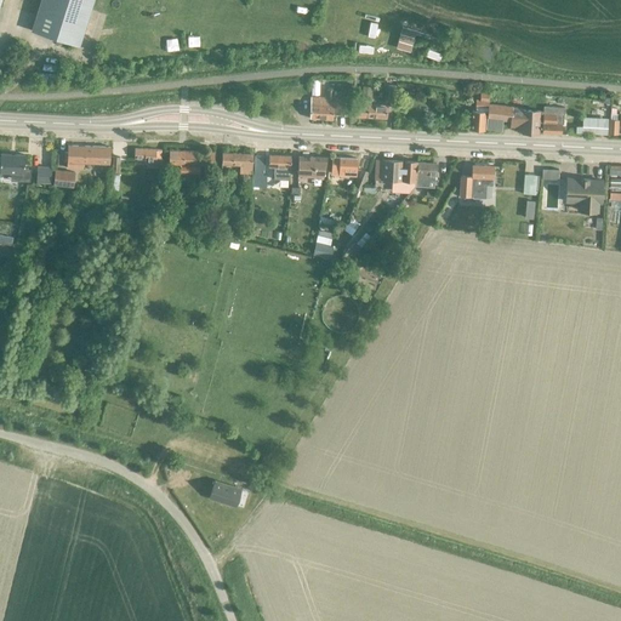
[(79,45),(93,0),(41,0),(32,30),(79,45)]
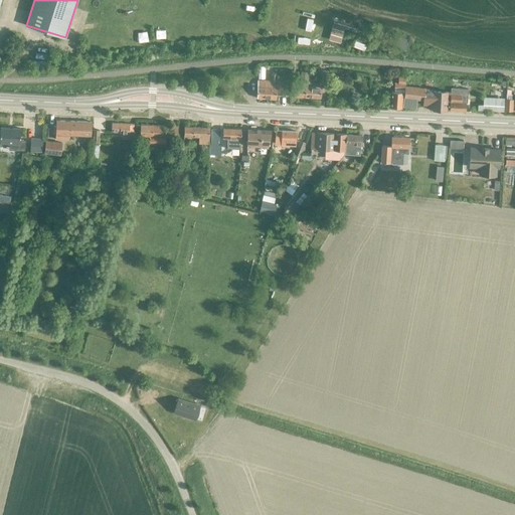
[(301,70),(300,83),(308,84),(310,71),(301,70)]
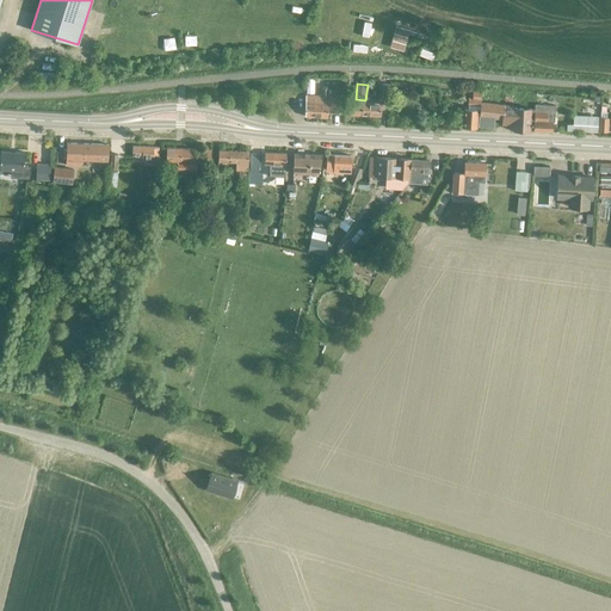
[(306,96),(304,116),(327,117),(328,103),(328,102),(328,93),(332,93),(332,90),(328,90),(328,88),(321,87),(321,96),(306,96)]
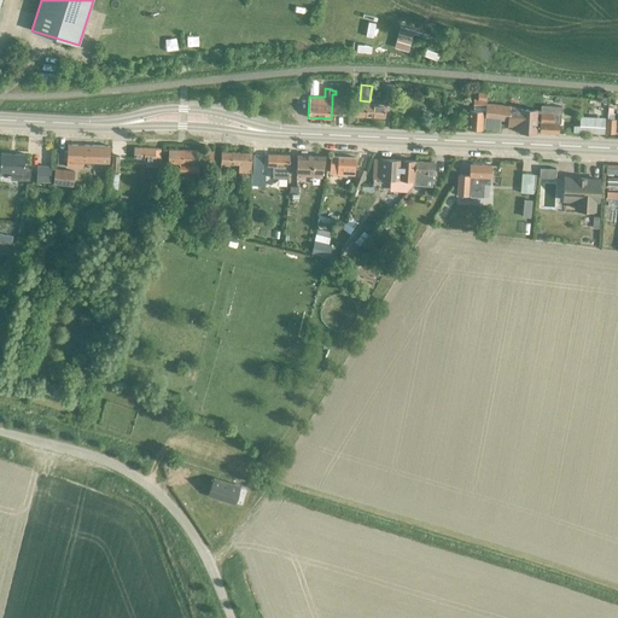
[(473,99),(473,106),(485,108),(485,93),(478,93),(477,99),(473,99)]
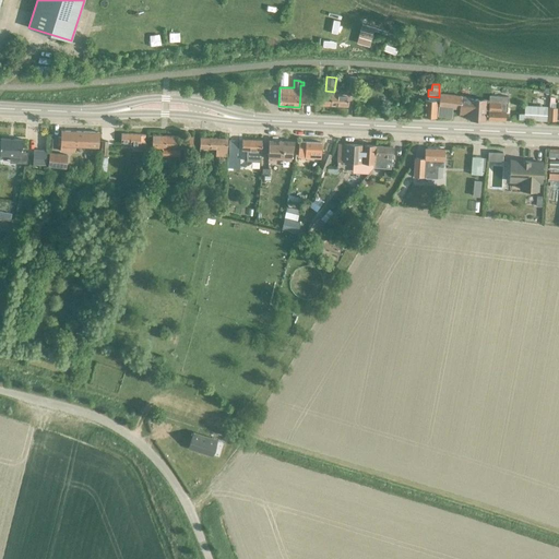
[(347,106),(348,95),(331,94),(331,95),(321,95),(320,104),(347,106)]
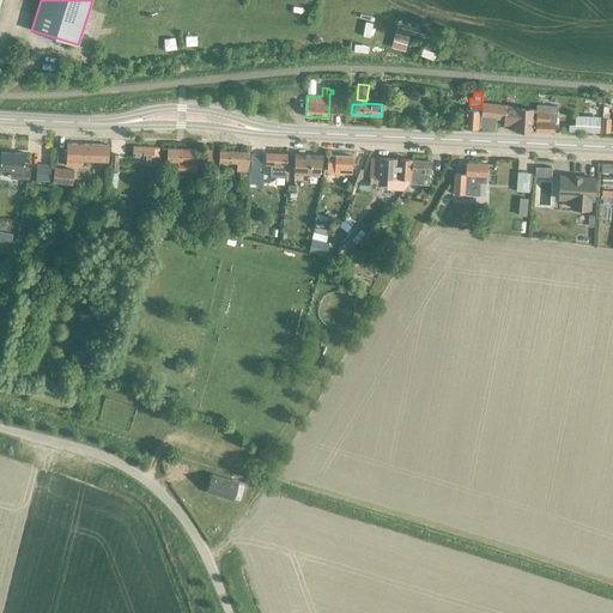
[(479,119),(479,128),(495,129),(495,119),(503,120),(503,121),(510,121),(510,129),(515,129),(515,132),(532,132),(532,131),(530,131),(532,120),(532,114),(532,110),(516,109),(516,110),(505,109),(505,105),(481,103),(481,107),(481,110),(479,110),(478,119),(479,119)]
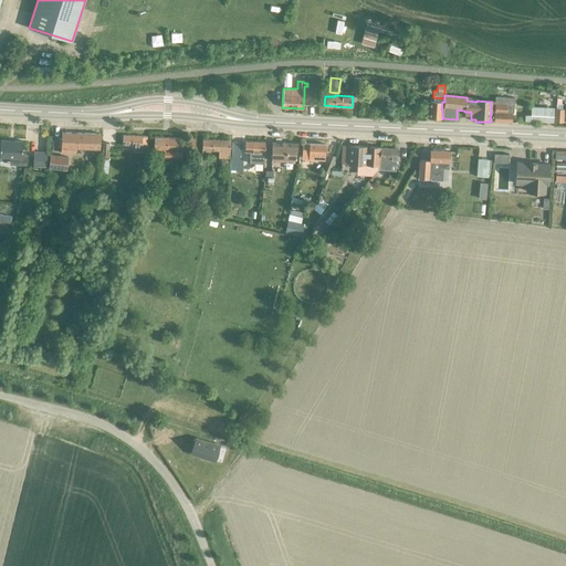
[(429,101),(429,118),(441,118),(441,109),(442,102),(444,102),(444,98),(433,97),(433,102),(429,101)]
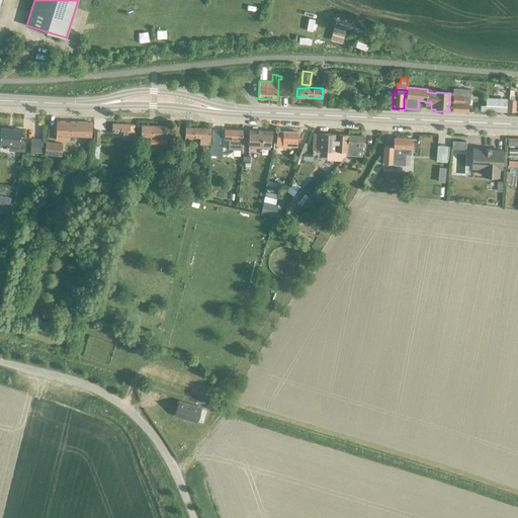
[(449,96),(449,101),(450,101),(449,110),(467,111),(467,103),(469,103),(470,89),(453,89),(452,93),(449,93),(449,96)]
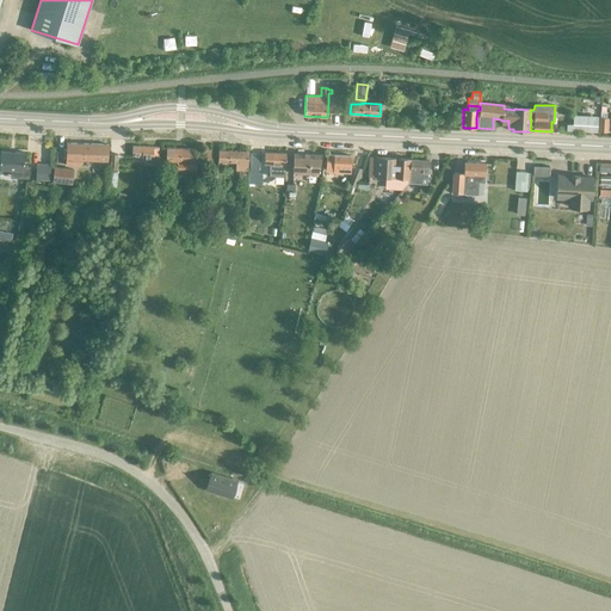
[(599,118),(598,133),(608,134),(609,118),(599,118)]
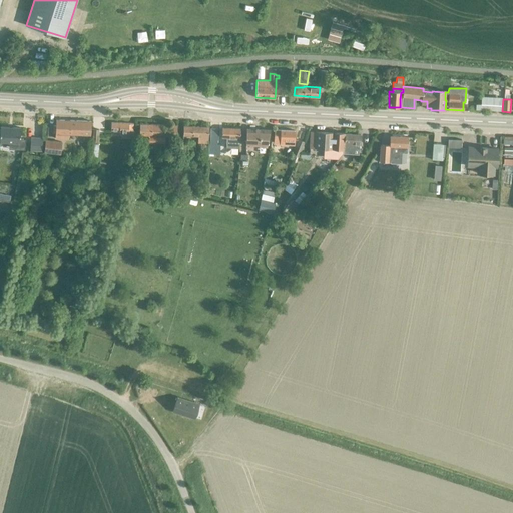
[(54,125),(53,132),(55,132),(55,139),(63,139),(64,133),(68,134),(90,135),(91,121),(56,119),(56,126),(54,125)]
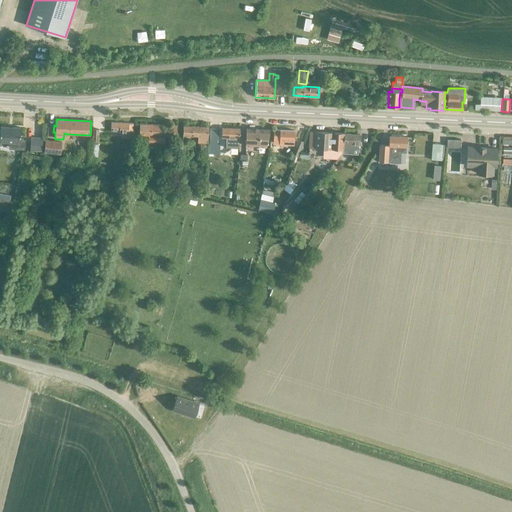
[(111,123),(111,130),(117,131),(117,132),(126,133),(126,138),(133,138),(133,124),(111,123)]
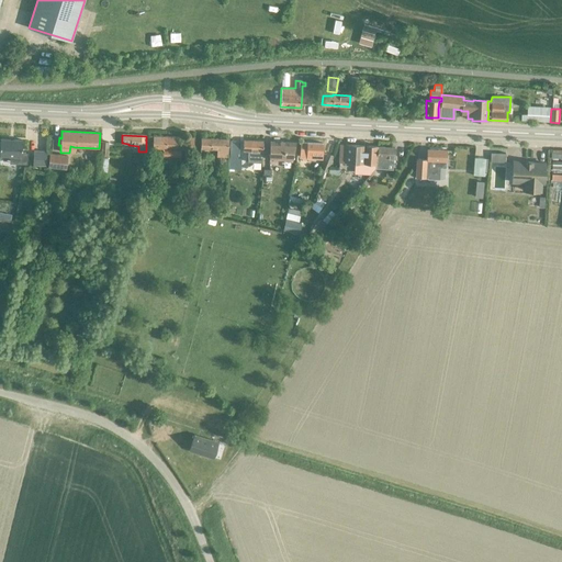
[(154,136),(153,148),(163,148),(163,157),(179,158),(180,149),(193,149),(193,138),(154,136)]
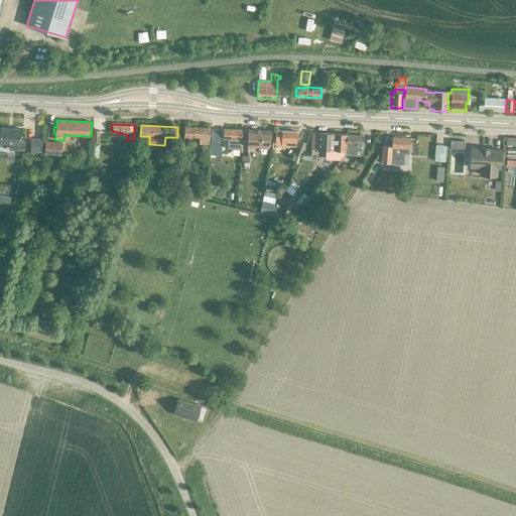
[(199,143),(209,144),(210,128),(183,126),(183,136),(199,137),(199,143)]
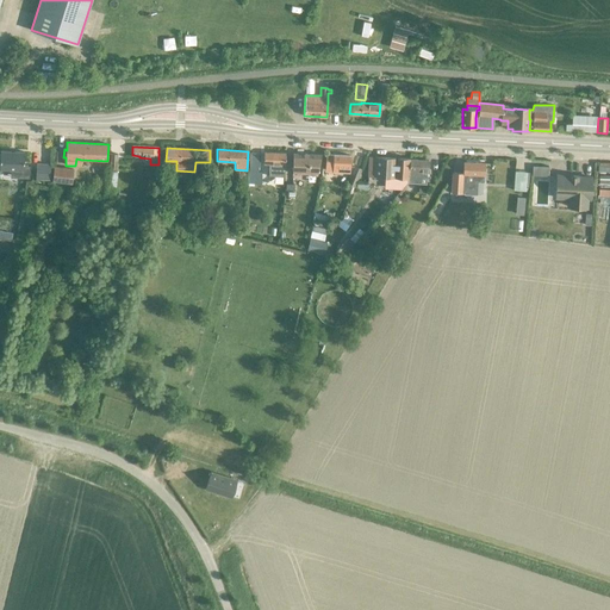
[(0,150),(0,169),(10,170),(11,170),(23,172),(23,178),(29,178),(30,167),(24,167),(24,153),(0,150)]
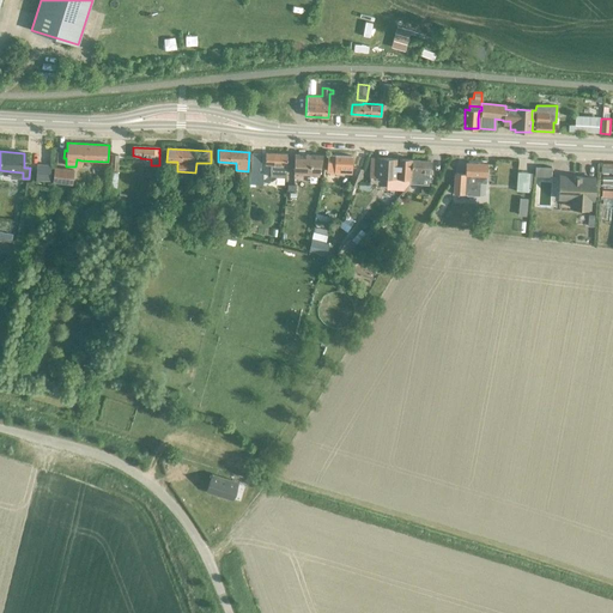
[(286,164),(287,153),(266,152),(265,163),(271,164),(269,176),(285,177),(286,164)]
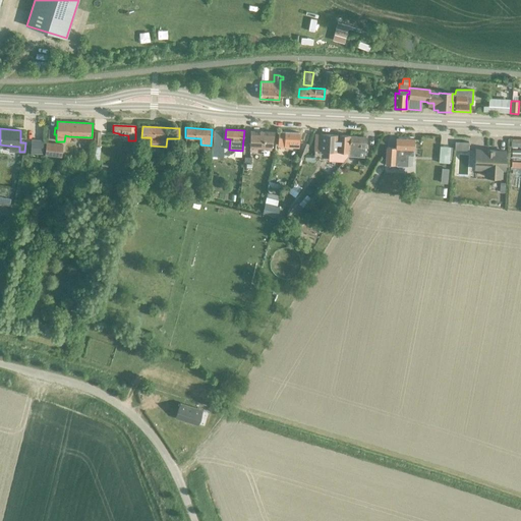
[(259,149),(259,150),(263,150),(263,149),(270,150),(274,132),(250,130),(248,148),(259,149)]
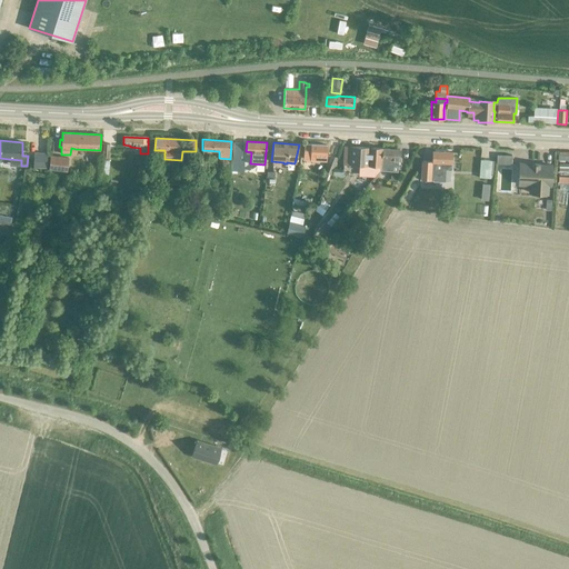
[(305,145),(303,159),(311,160),(311,156),(317,156),(316,160),(327,160),(327,146),(305,145)]
